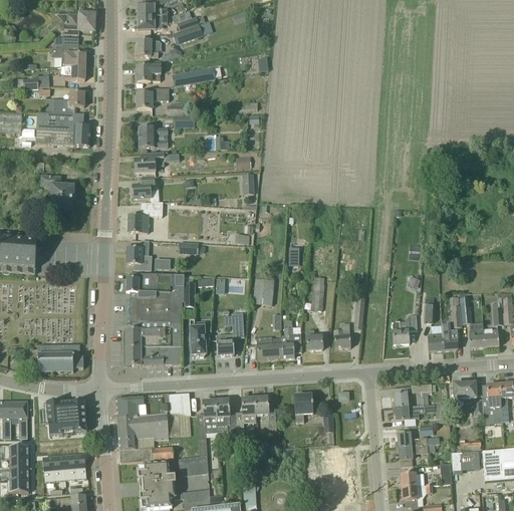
[(137,16),(169,15),(169,12),(167,13),(167,8),(154,8),(154,3),(137,4),(137,16)]
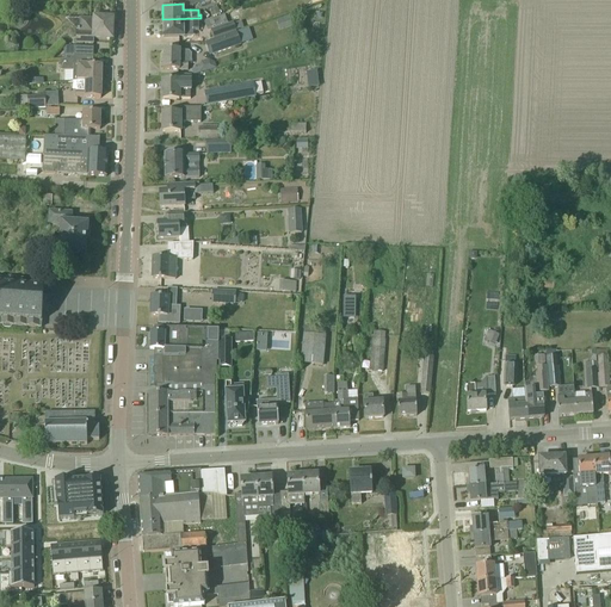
[(227,11),(207,18),(210,26),(229,20),(227,11)]
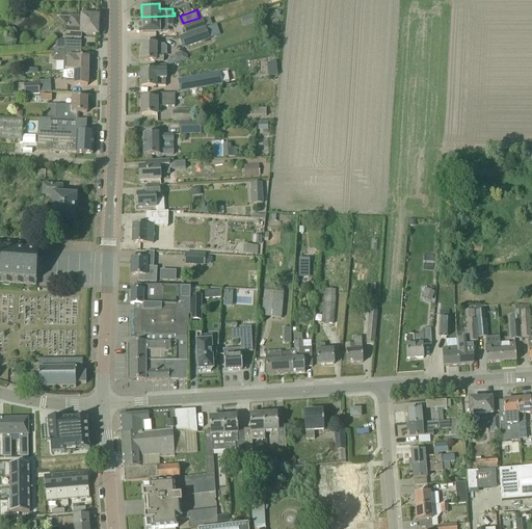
[(68,24),(67,26),(65,26),(65,28),(65,34),(71,34),(81,35),(81,31),(98,32),(98,14),(87,14),(81,12),(81,15),(68,14),(68,24)]
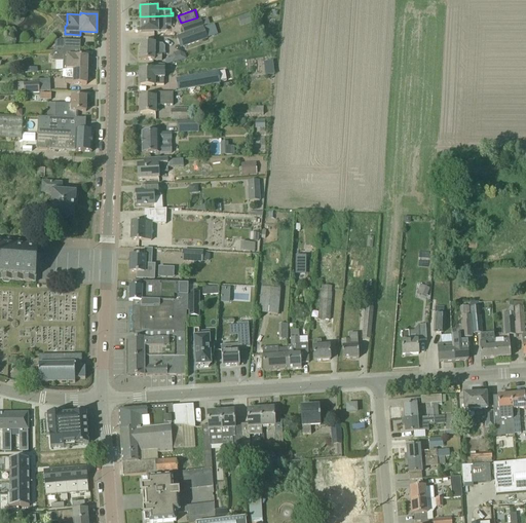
[(140,16),(140,29),(158,29),(157,24),(171,24),(171,19),(173,19),(173,15),(140,16)]
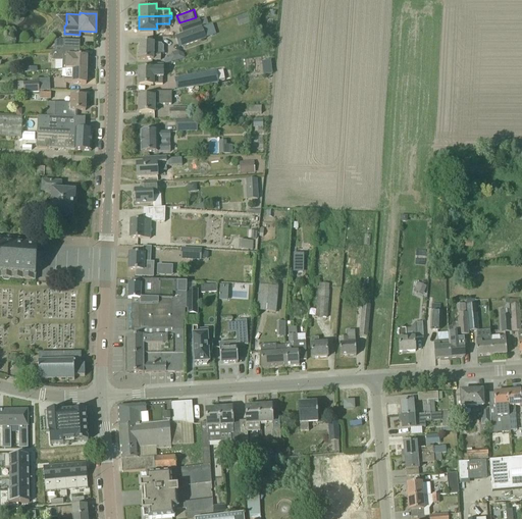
[(179,23),(183,31),(202,24),(199,16),(179,23)]
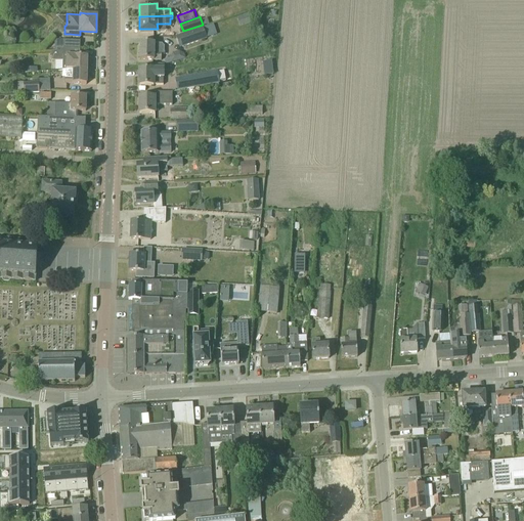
[(203,25),(183,31),(175,34),(178,43),(182,41),(183,44),(207,36),(203,25)]
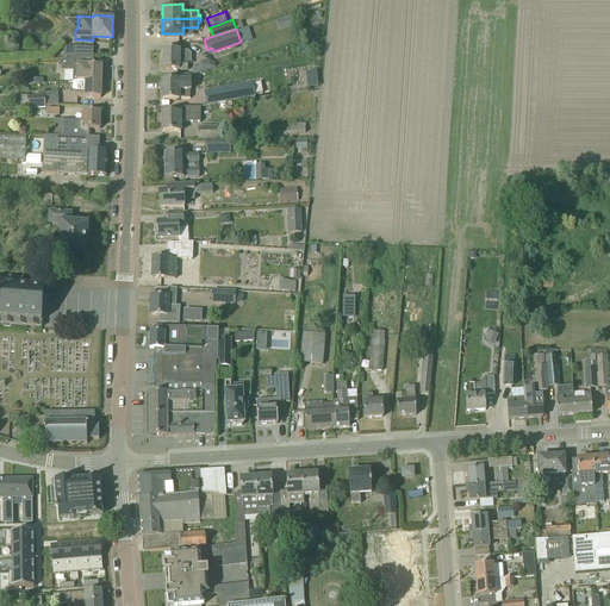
[(74,54),(76,54),(92,54),(92,44),(74,44),(74,54)]
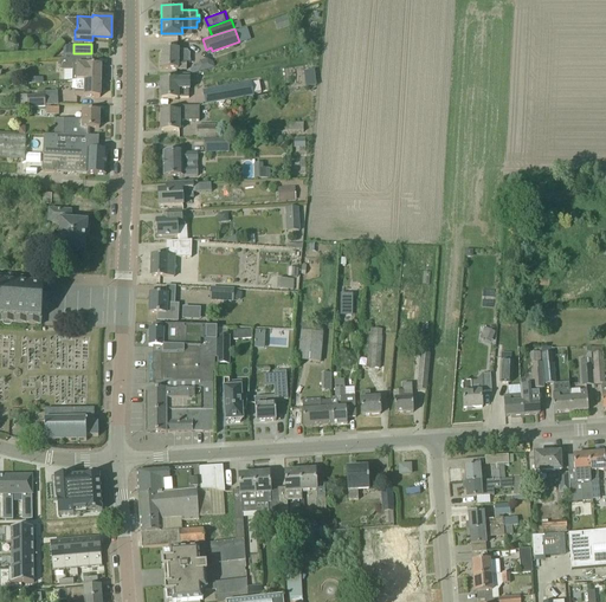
[(178,46),(173,46),(161,46),(161,66),(173,66),(185,66),(186,64),(189,60),(189,51),(187,49),(186,49),(178,49),(178,46)]
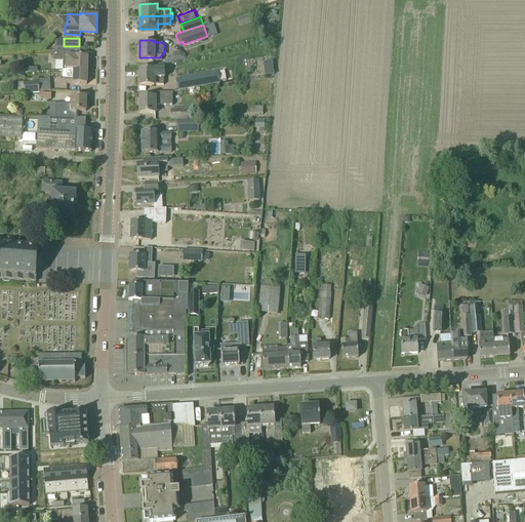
[(86,68),(87,53),(77,53),(66,53),(66,46),(64,46),(56,45),(56,48),(51,48),(51,57),(57,57),(63,57),(62,68),(65,68),(86,68)]
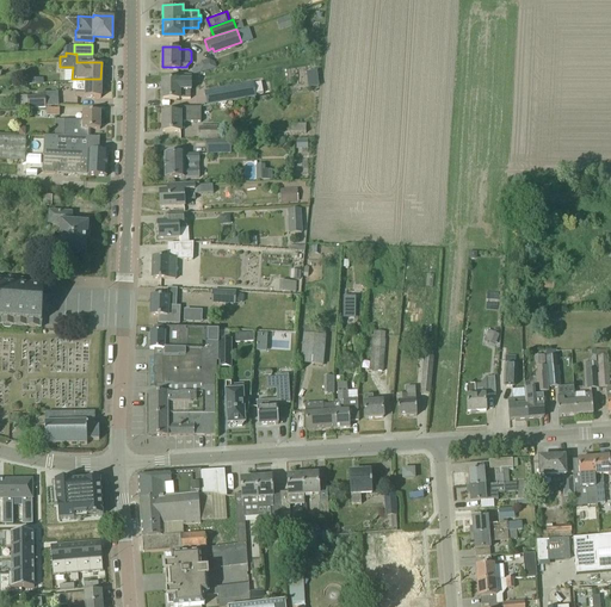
[(162,97),(178,97),(190,97),(190,72),(177,72),(177,78),(162,78),(162,97)]
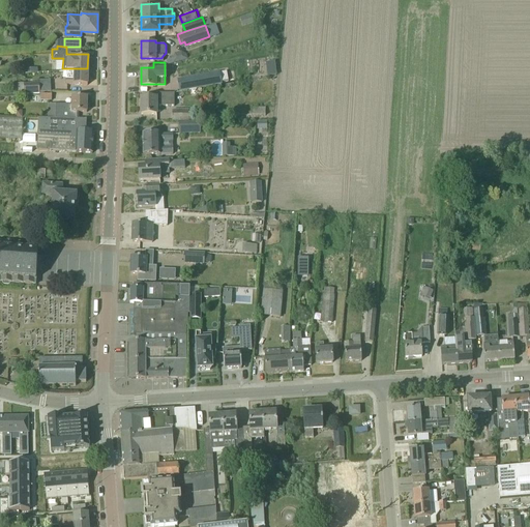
[(65,68),(65,74),(65,82),(87,82),(87,68),(65,68)]
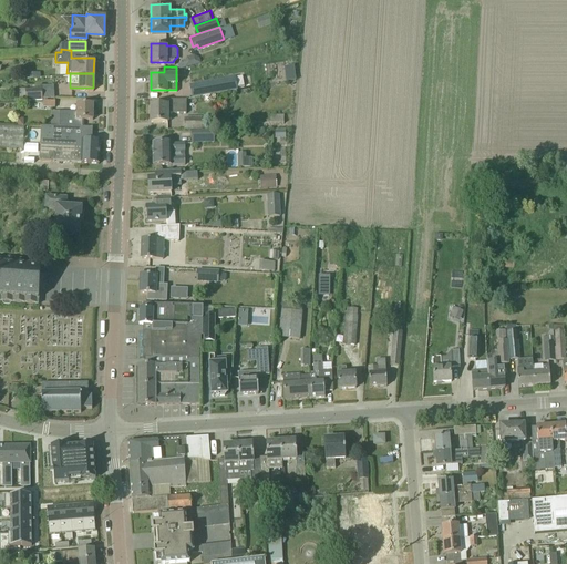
[(219,78),(189,83),(192,95),(222,89),(226,89),(237,86),(235,74),(219,78)]
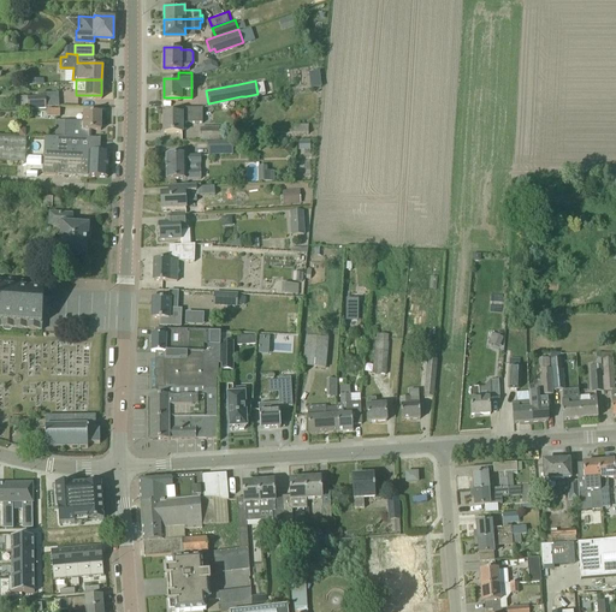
[(28,106),(46,105),(45,94),(27,95),(28,106)]
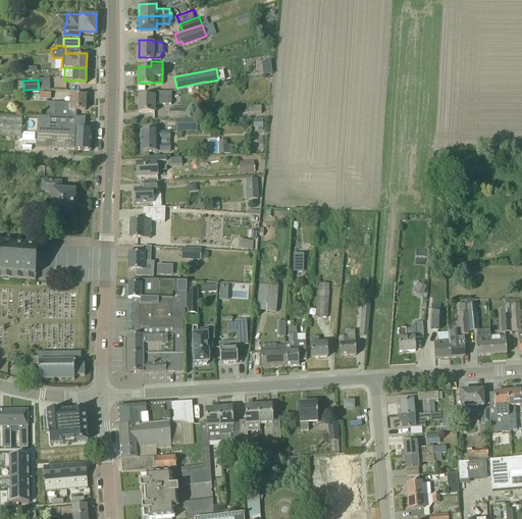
[(55,114),(76,114),(76,107),(85,108),(86,93),(70,93),(70,101),(55,100),(55,114)]
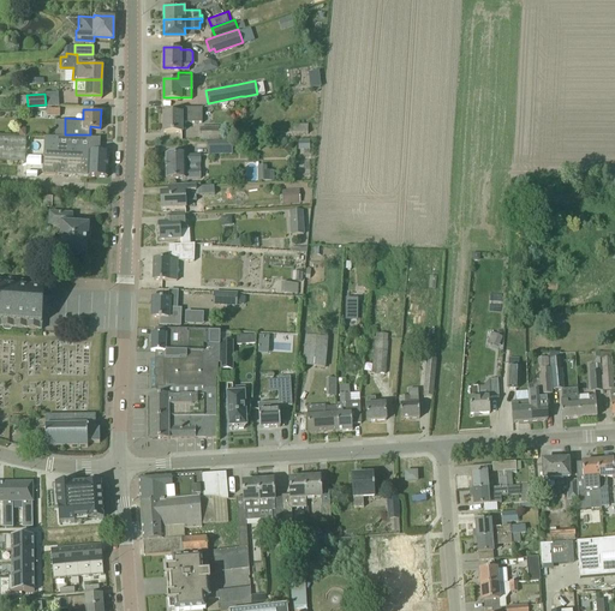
[(181,111),(175,111),(163,111),(163,130),(180,130),(180,119),(191,119),(191,112),(181,112),(181,111)]
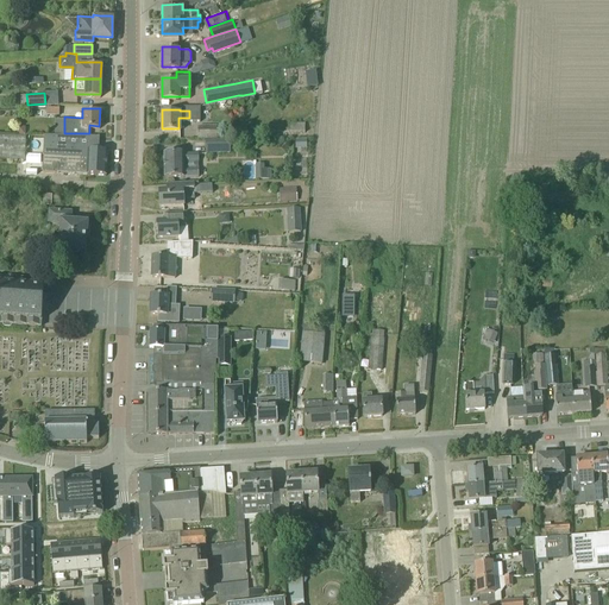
[(198,134),(217,134),(217,124),(198,124),(198,134)]
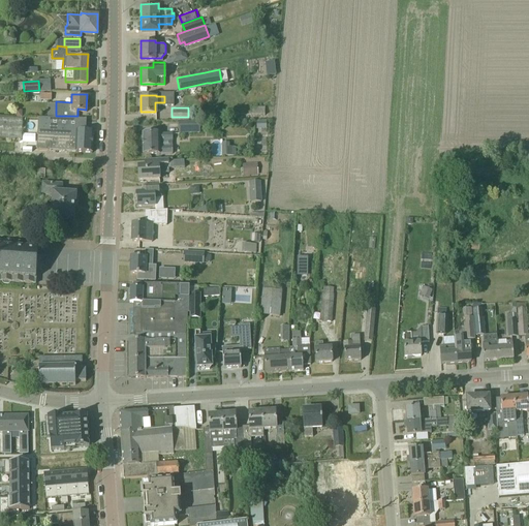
[(22,117),(0,115),(0,135),(22,136),(22,117)]
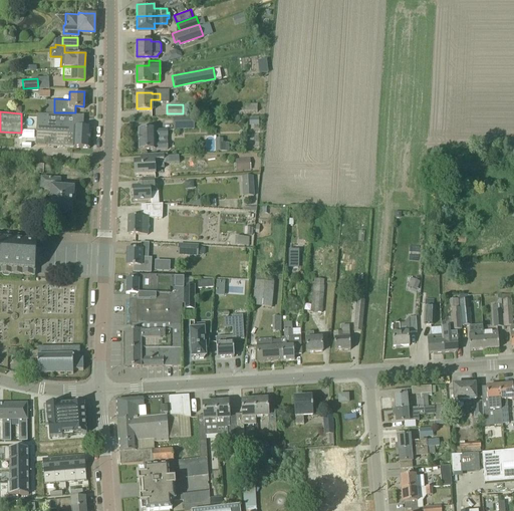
[(75,112),(54,112),(36,112),(35,144),(89,146),(90,125),(82,125),(82,113),(75,112)]
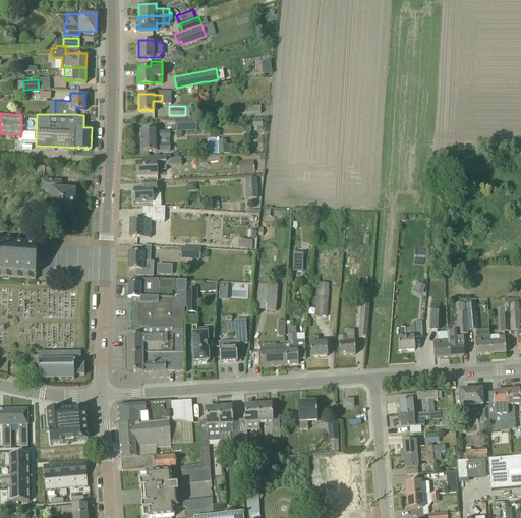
[(195,116),(175,117),(175,125),(185,125),(185,127),(195,127),(195,116)]
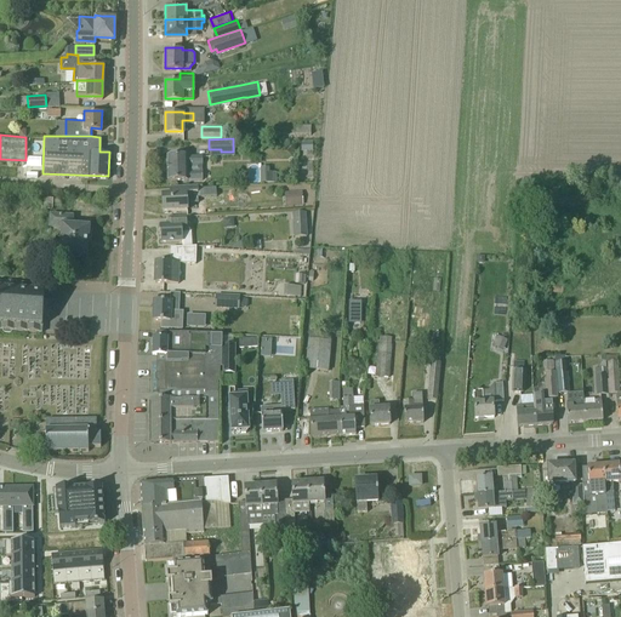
[(167,178),(180,177),(187,177),(201,176),(201,154),(187,154),(187,153),(167,153),(167,178)]
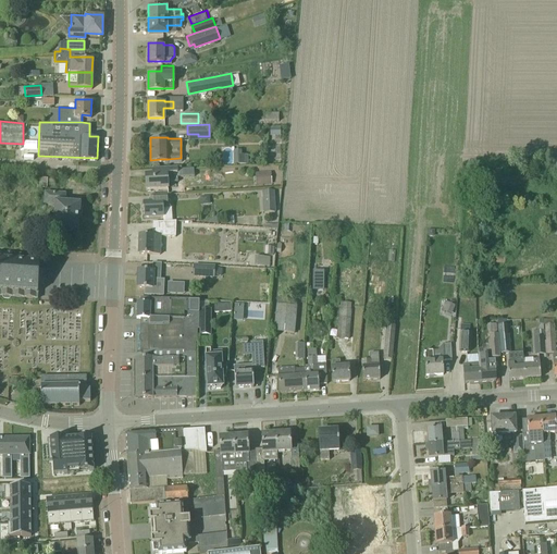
[(235,161),(249,161),(249,149),(236,148),(235,161)]
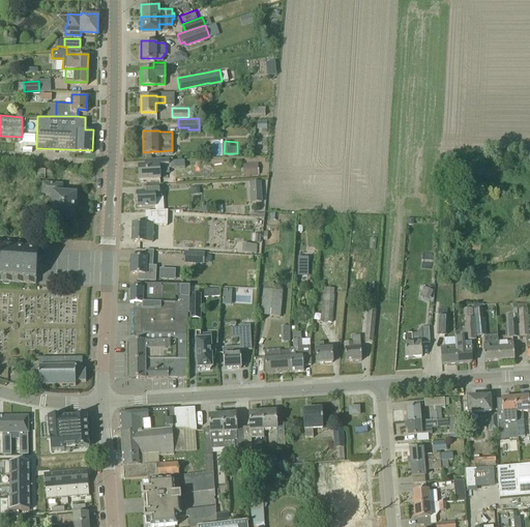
[(145,164),(138,164),(139,178),(149,177),(159,177),(158,169),(169,168),(168,156),(160,156),(150,157),(144,157),(145,164)]
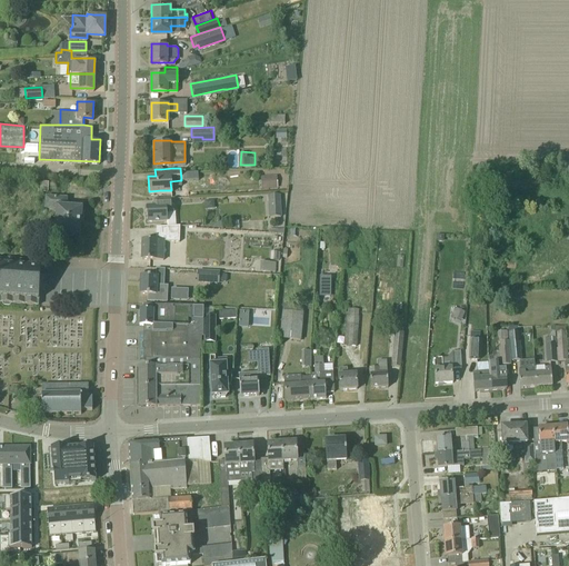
[(261,187),(278,186),(277,172),(260,174),(261,187)]
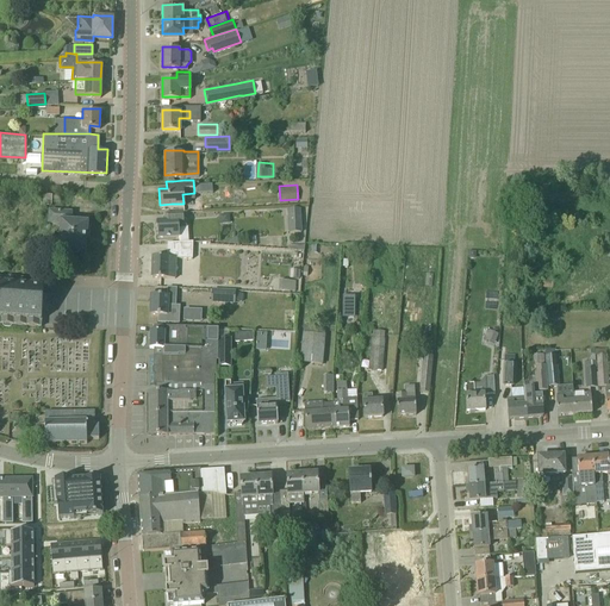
[(299,206),(288,207),(288,218),(290,230),(300,229),(299,218),(299,206)]
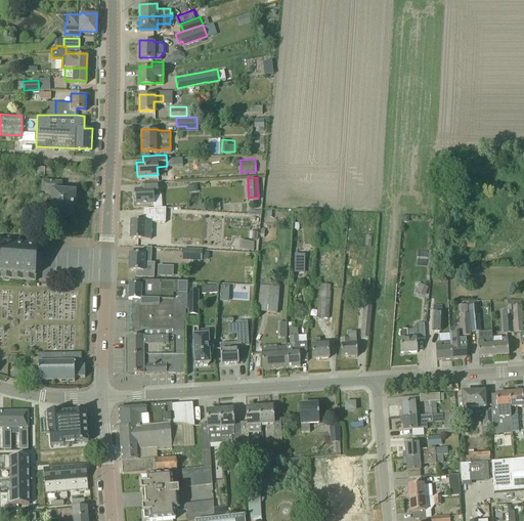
[(42,179),(41,188),(52,189),(51,199),(46,198),(46,203),(51,204),(50,213),(61,214),(72,215),(73,201),(77,200),(77,193),(74,191),(74,190),(63,189),(63,186),(60,185),(60,180),(50,180),(42,179)]
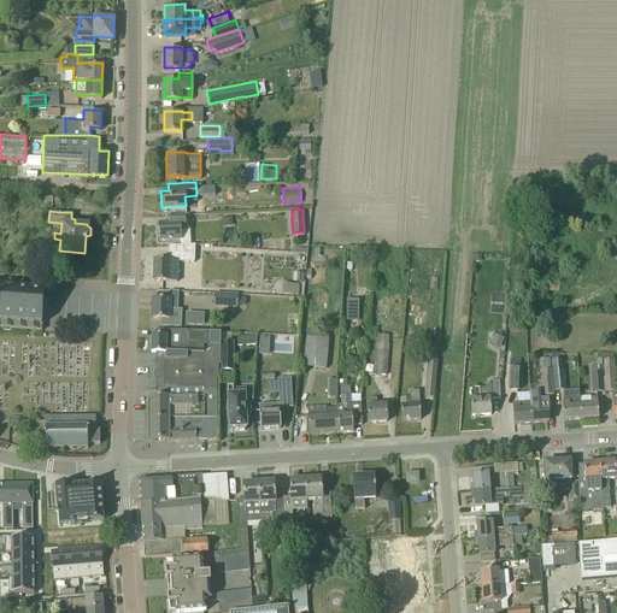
[(189,212),(177,212),(165,213),(166,220),(158,220),(159,237),(181,236),(181,228),(189,228),(189,212)]
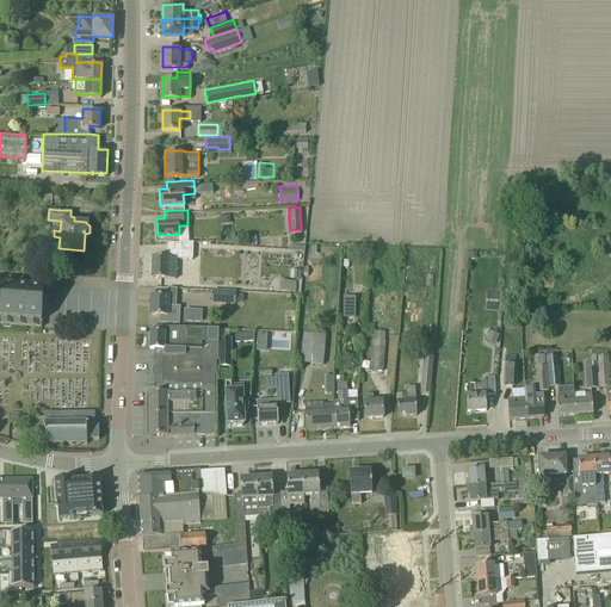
[(193,256),(193,240),(167,241),(167,255),(153,254),(153,276),(176,276),(177,256),(193,256)]
